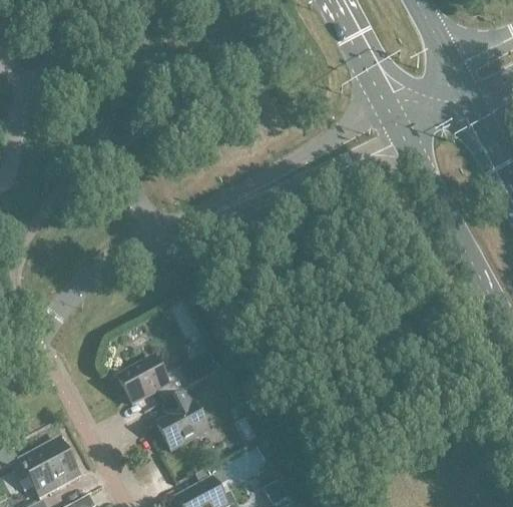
[(181,302),(171,307),(176,315),(185,310),(181,302)]
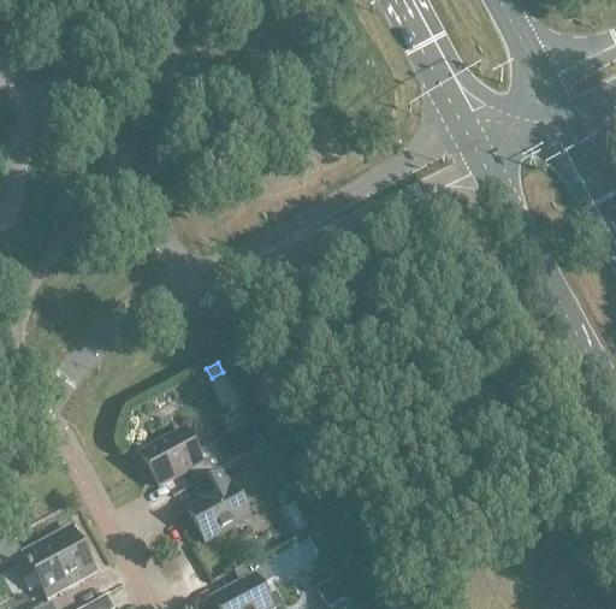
[(260,444),(248,421),(193,451),(181,430),(141,451),(158,482),(189,466),(196,479),(260,444)]
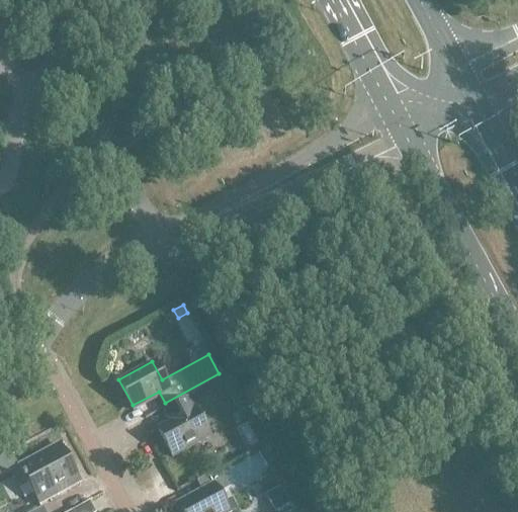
[(158,426),(172,452),(209,432),(194,405),(193,406),(187,395),(166,406),(172,418),(158,426)]
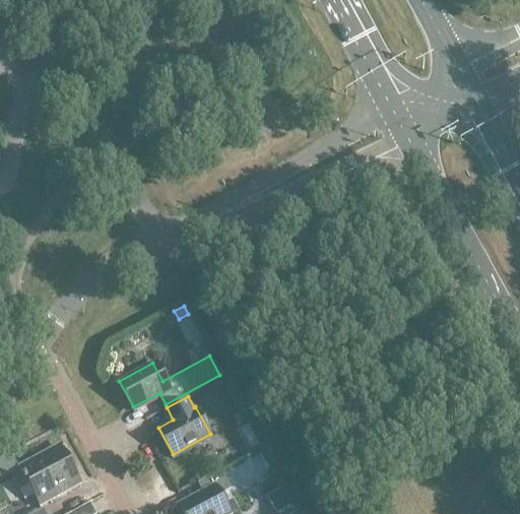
[(248,421),(237,427),(240,432),(251,426),(248,421)]
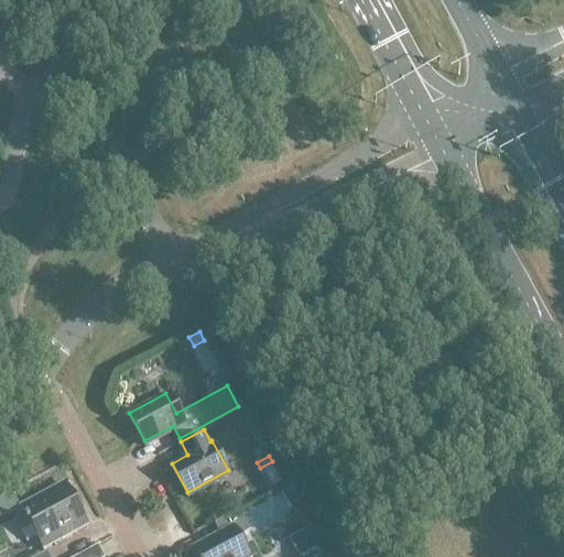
[(21,504),(26,515),(24,516),(26,521),(29,520),(43,545),(87,521),(65,480),(21,504)]
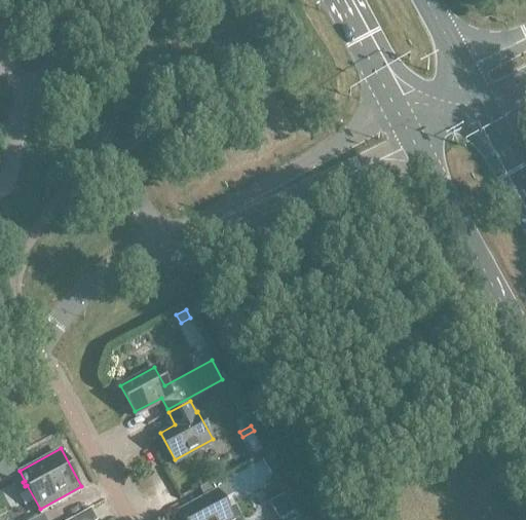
[(180,510),(185,519),(225,519),(232,516),(222,496),(233,490),(223,472),(200,485),(205,495),(180,510)]
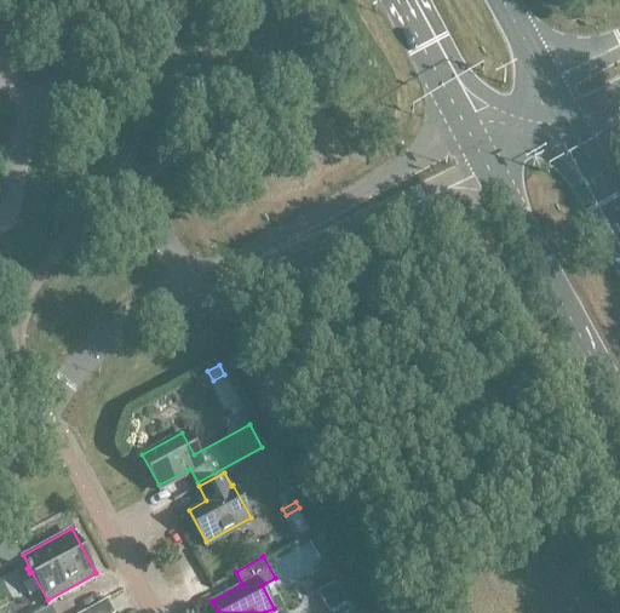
[(337,578),(319,588),(331,608),(349,599),(337,578)]
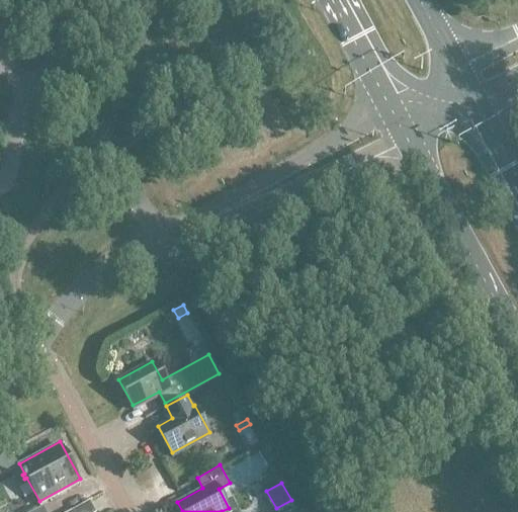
[(26,511),(47,511),(42,503),(26,511)]
